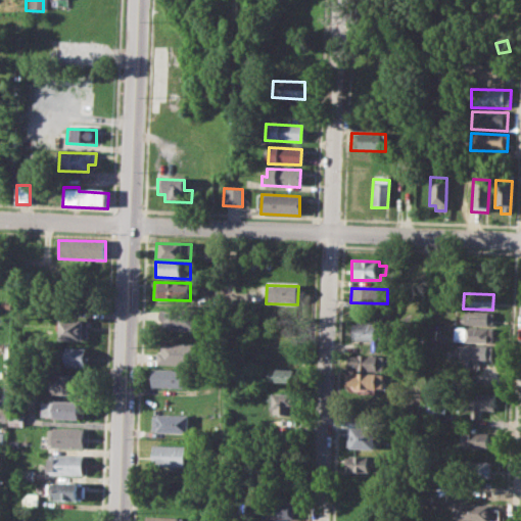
[(159,312),(197,313),(197,334),(159,333),(159,312)]
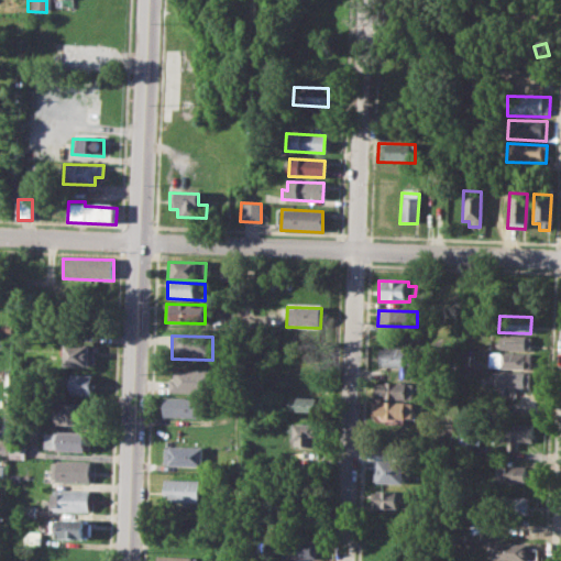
[(494,336),(530,338),(529,352),(493,350),(494,336)]
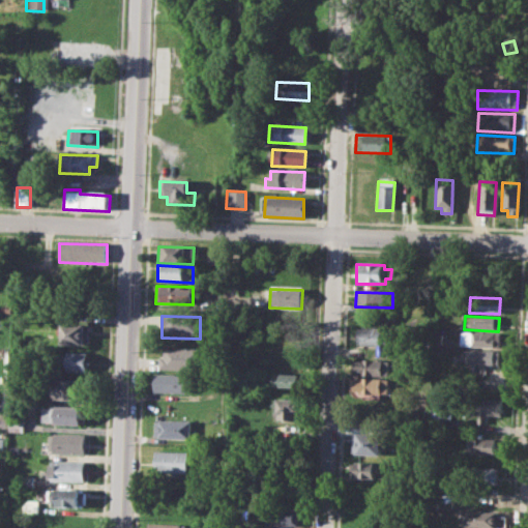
[(56,325),(88,327),(87,347),(60,346),(61,334),(56,334),(56,325)]
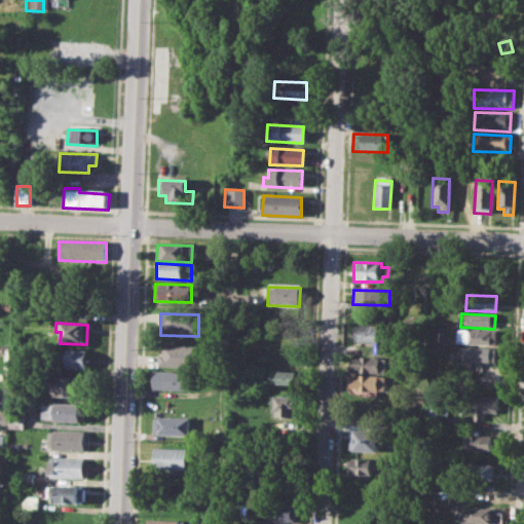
[(352,327),(385,328),(385,344),(352,343),(352,327)]
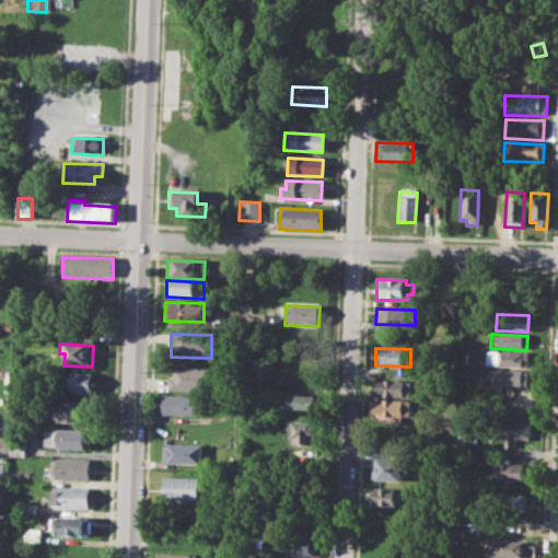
[(486,351),(527,353),(526,369),(485,368),(486,351)]
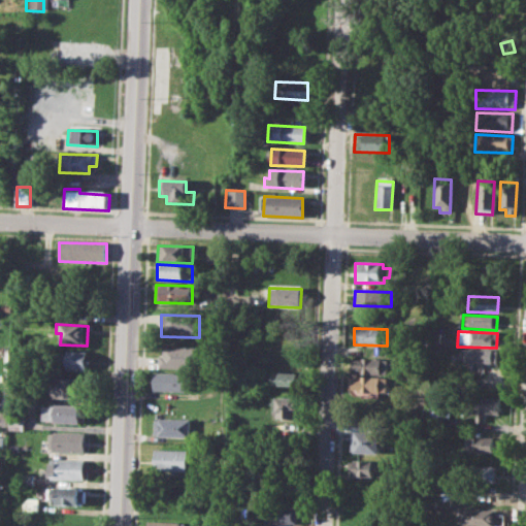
[(162,348),(198,348),(198,369),(157,369),(158,356),(162,356),(162,348)]
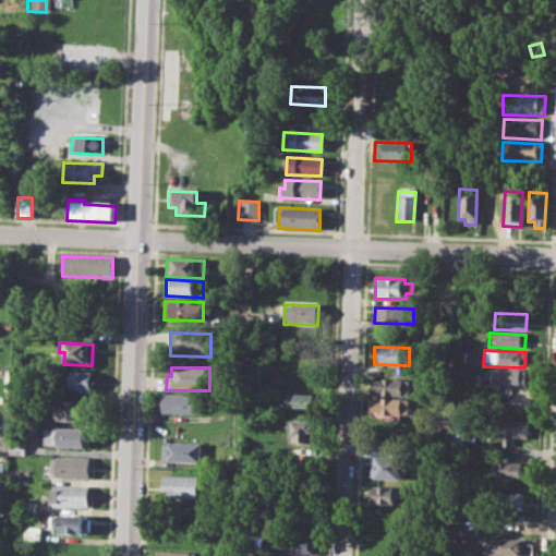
[(488,370),(526,371),(524,386),(487,384),(488,370)]
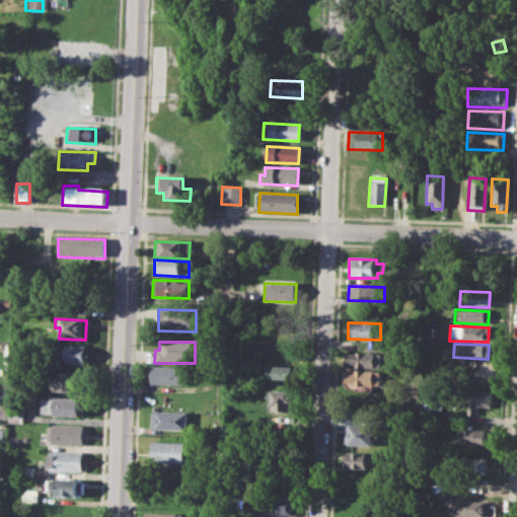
[(52,346),(86,347),(85,366),(65,365),(65,360),(52,360),(52,346)]
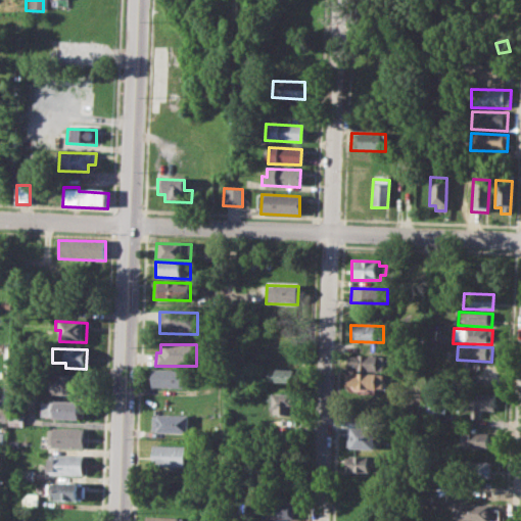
[(348,357),(389,358),(389,366),(382,366),(382,372),(348,371),(348,357)]
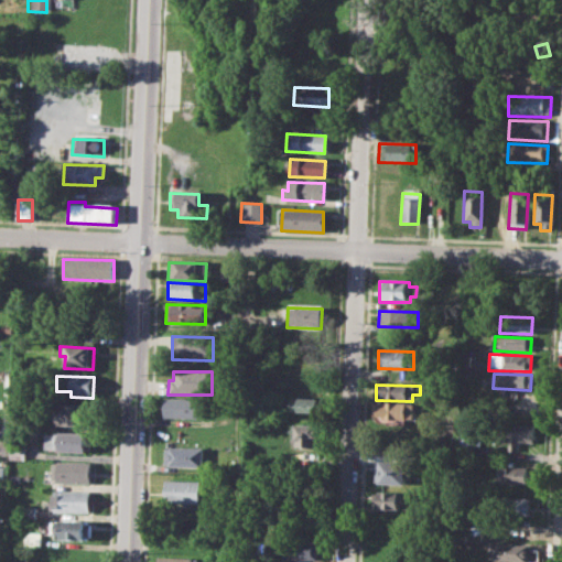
[(164,398),(204,399),(203,420),(163,418),(164,398)]
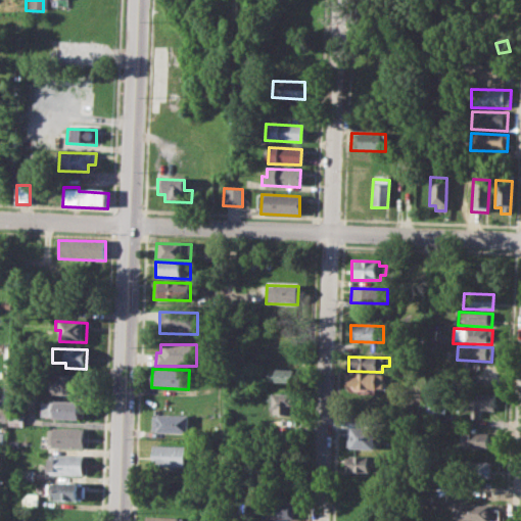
[(267,370),(299,372),(299,383),(267,382),(267,370)]
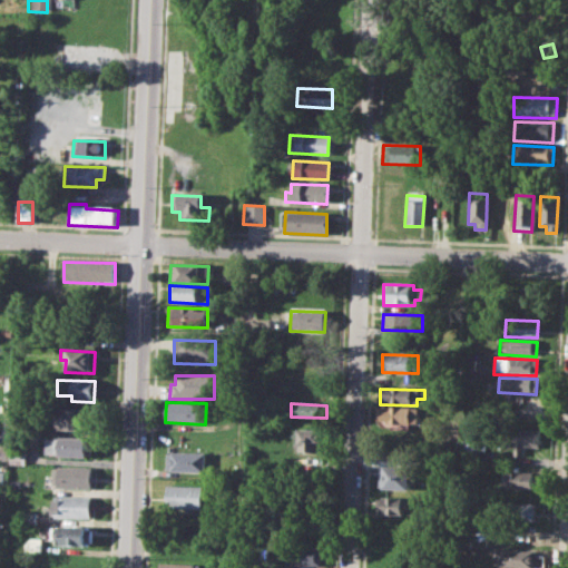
[(374,408),(418,410),(418,426),(374,424),(374,408)]
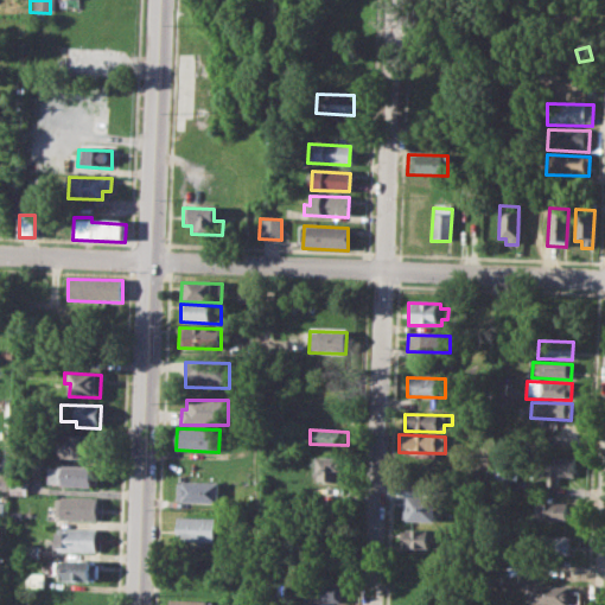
[(62,435),(97,437),(96,462),(55,459),(55,445),(62,445),(62,435)]
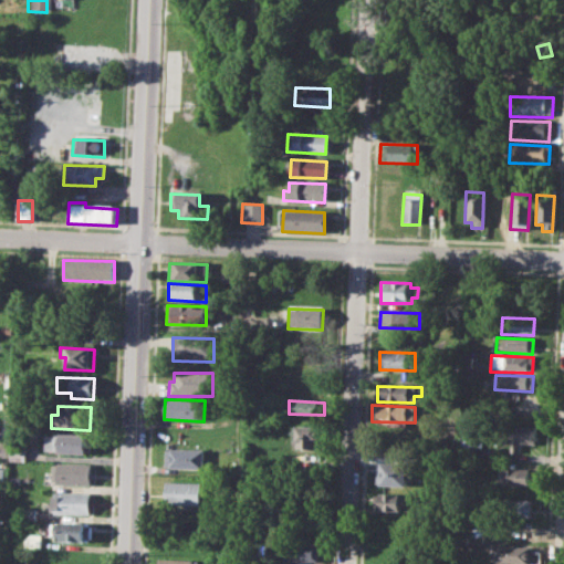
[(501,426),(539,428),(538,447),(524,447),(524,459),(509,458),(509,446),(500,446),(501,426)]
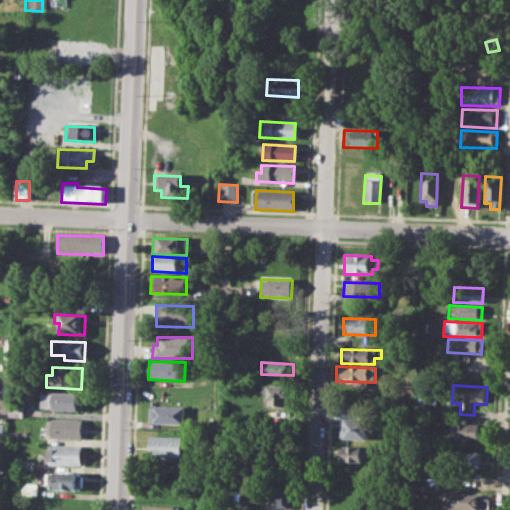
[(262,387),(290,388),(289,407),(266,406),(266,400),(262,400),(262,387)]
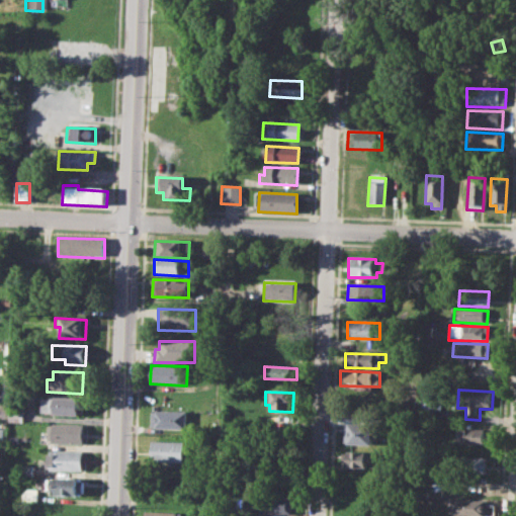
[(39,398),(81,399),(80,417),(38,415),(39,398)]
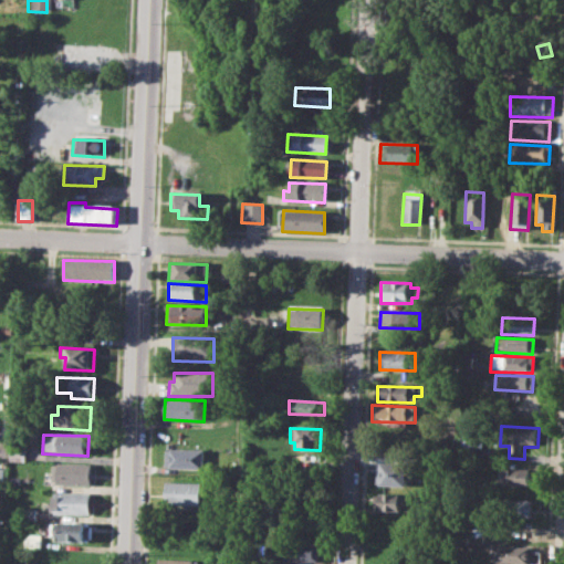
[(165,451),(204,452),(204,470),(165,469),(165,451)]
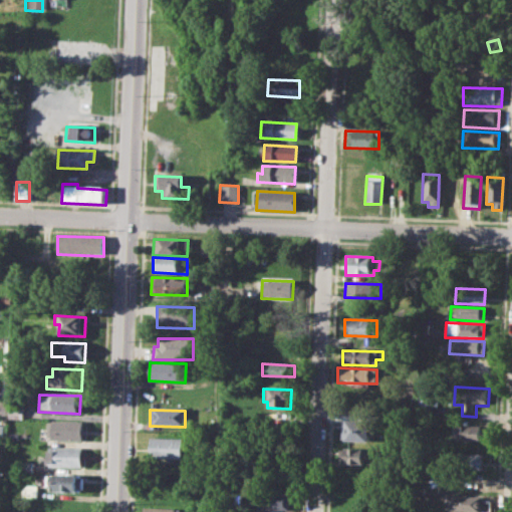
[(51,421),(83,421),(82,443),(51,442),(51,438),(47,438),(47,424),(51,424),(51,421)]
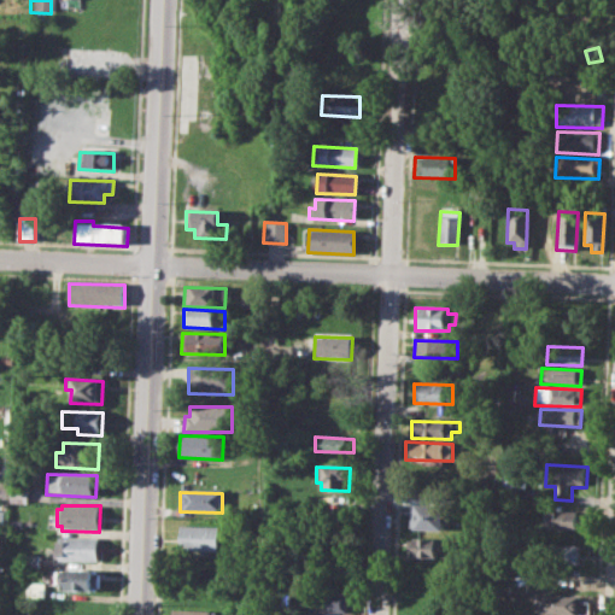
[(410,507),(443,508),(443,513),(449,513),(449,525),(441,523),(441,531),(410,531),(410,507)]
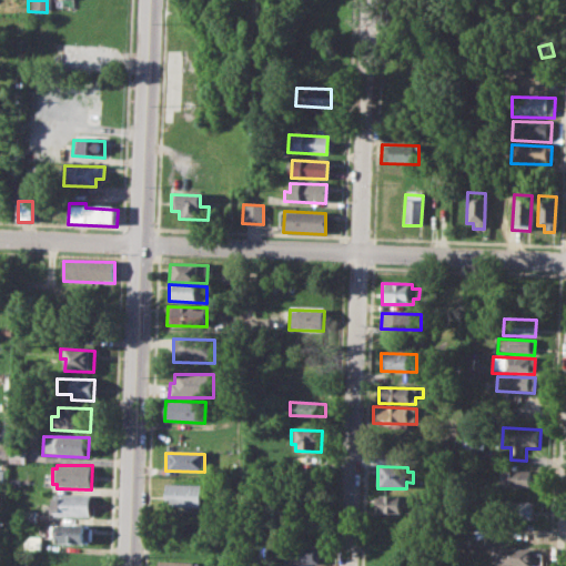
[(502,470),(529,471),(528,489),(501,488),(502,470)]
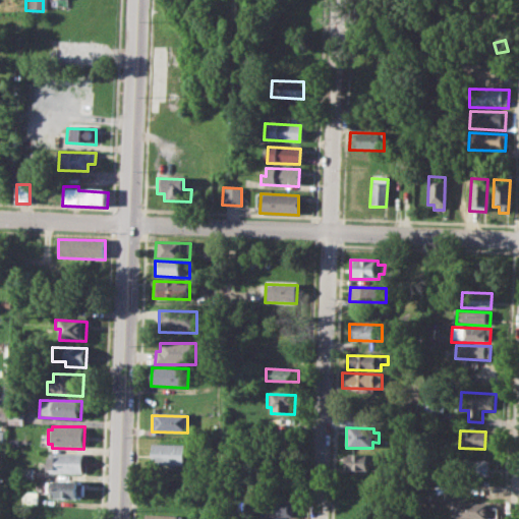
[(151,445),(185,446),(185,466),(150,465),(151,445)]
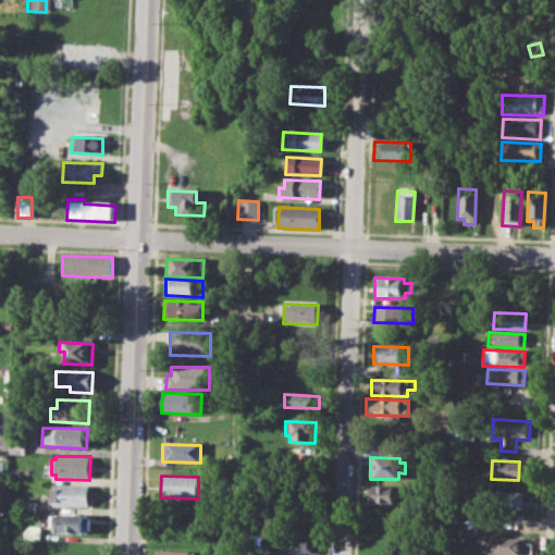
[(51,486),(90,488),(90,508),(51,507),(51,504),(47,504),(47,497),(51,497),(51,486)]
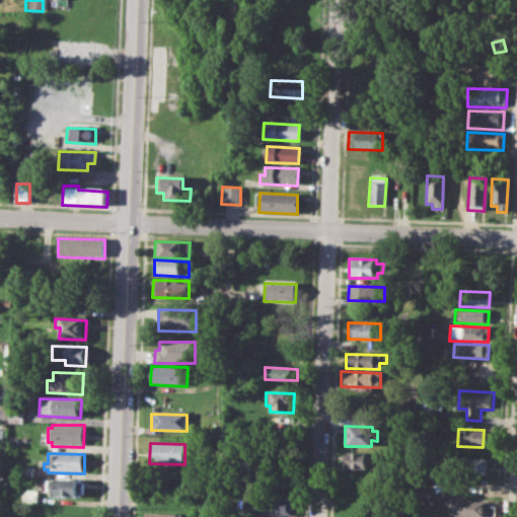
[(340,456),(347,456),(347,453),(371,454),(371,464),(366,464),(366,469),(340,468),(340,456)]
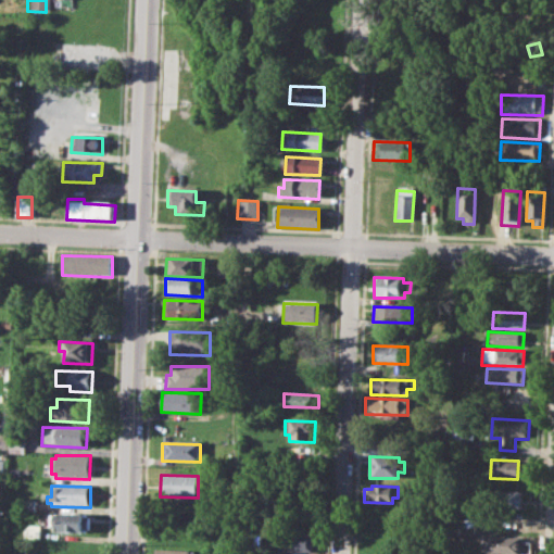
[(489,492),(521,493),(520,510),(488,508),(489,492)]
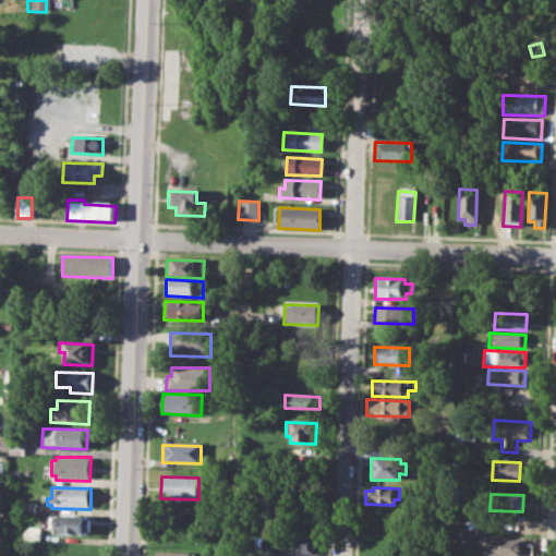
[(21,503),(35,503),(35,512),(21,512),(21,503)]
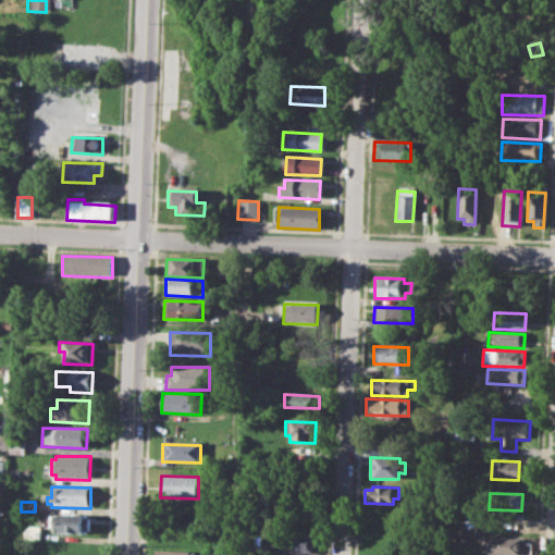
[(51,515),(89,516),(88,534),(59,534),(59,528),(51,527),(51,515)]
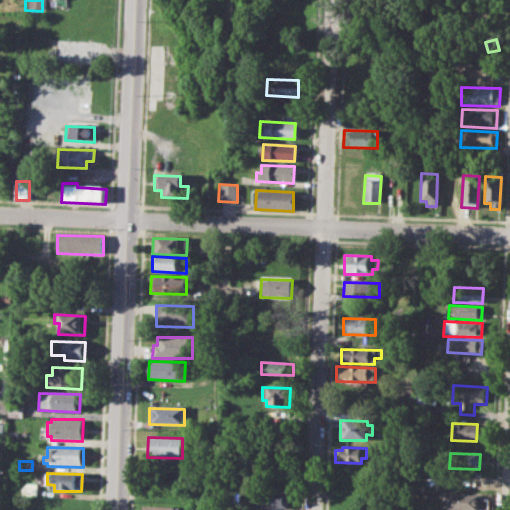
[(22,483),(37,484),(37,498),(22,497),(22,483)]
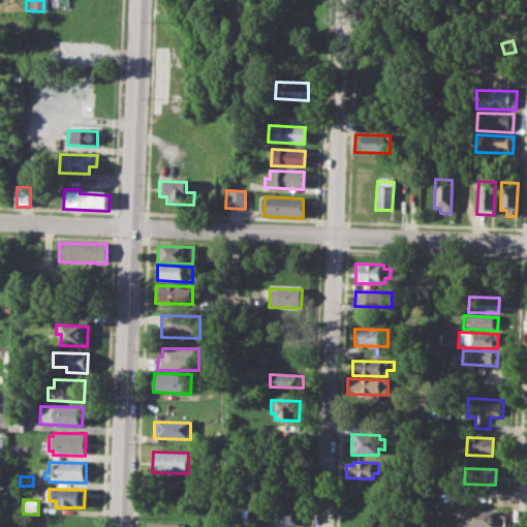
[(262,508),(297,510),(296,526),(262,525),(262,508)]
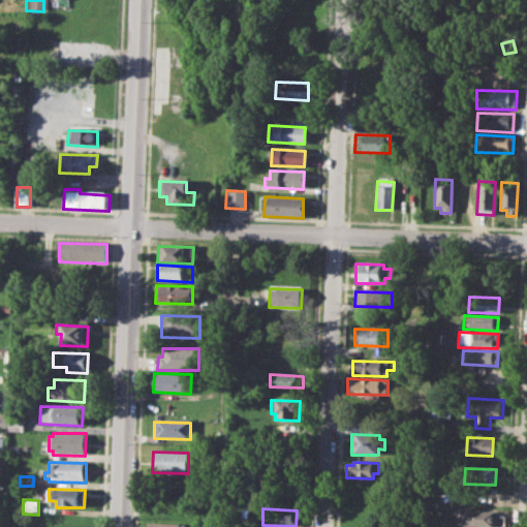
[(463,510),(494,513),(493,526),(462,526),(463,510)]
